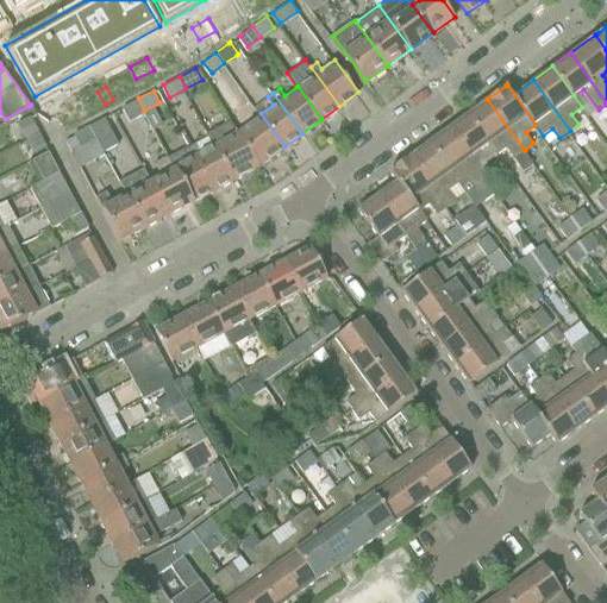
[(138,98),(123,106),(129,119),(144,111),(138,98)]
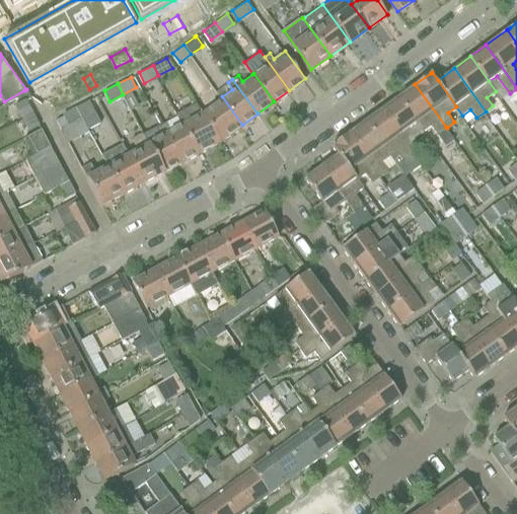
[(415,84),(398,96),(424,131),(432,125),(446,145),(454,139),(454,138),(447,128),(446,127),(415,84)]
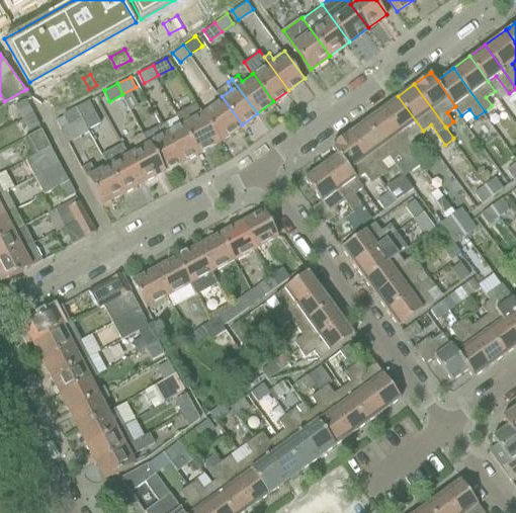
[(67,86),(60,90),(66,101),(73,97),(67,86)]
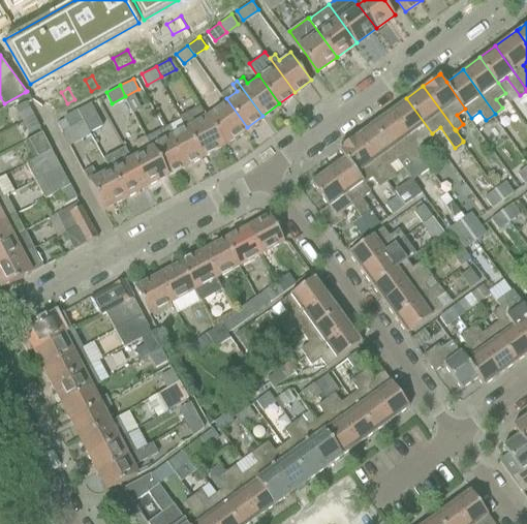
[(226,98),(208,113),(226,142),(247,127),(226,98)]
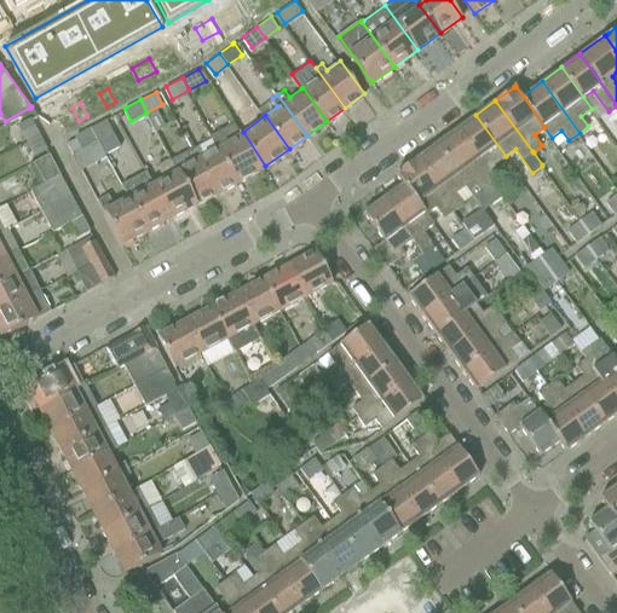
[(476,115),(456,129),(494,180),(502,173),(495,163),(506,156),(476,115)]
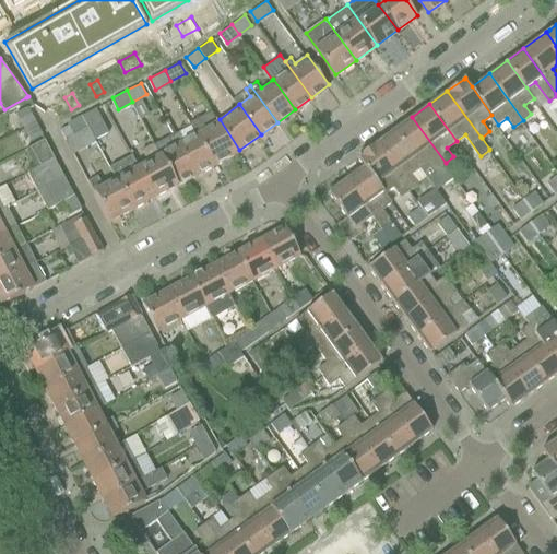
[(27,105),(18,112),(24,124),(35,118),(27,105)]
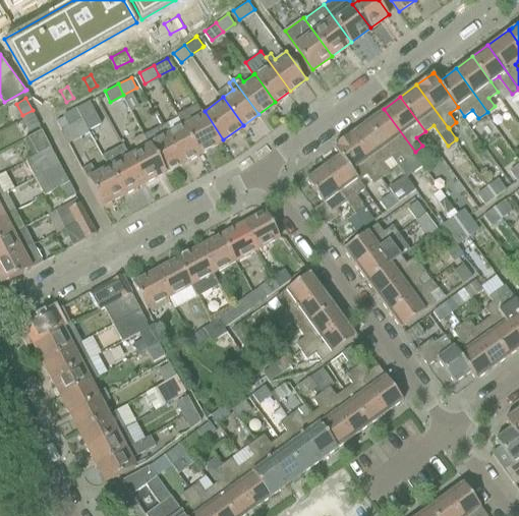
[(82,115),(89,127),(102,120),(90,99),(77,106),(82,115)]
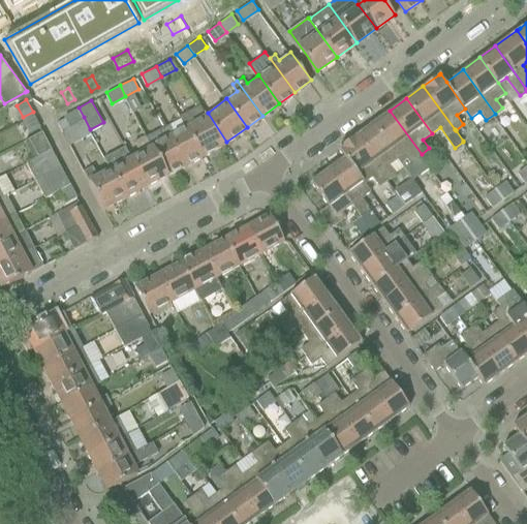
[(187,123),(186,124),(204,154),(226,142),(208,113),(206,113),(199,101),(181,112),(187,123)]
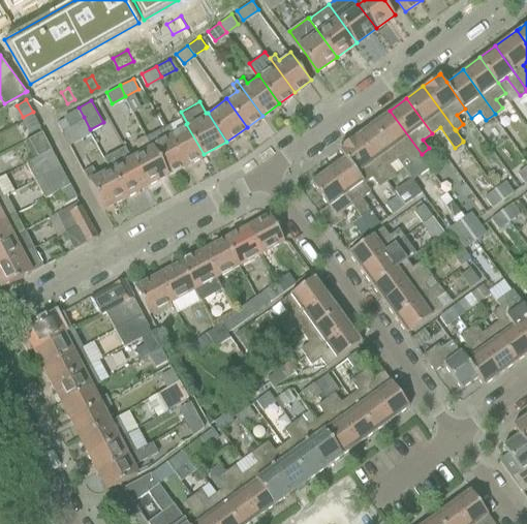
[(66,117),(58,121),(63,129),(74,123),(82,136),(91,131),(90,129),(84,117),(79,108),(65,115),(66,117)]
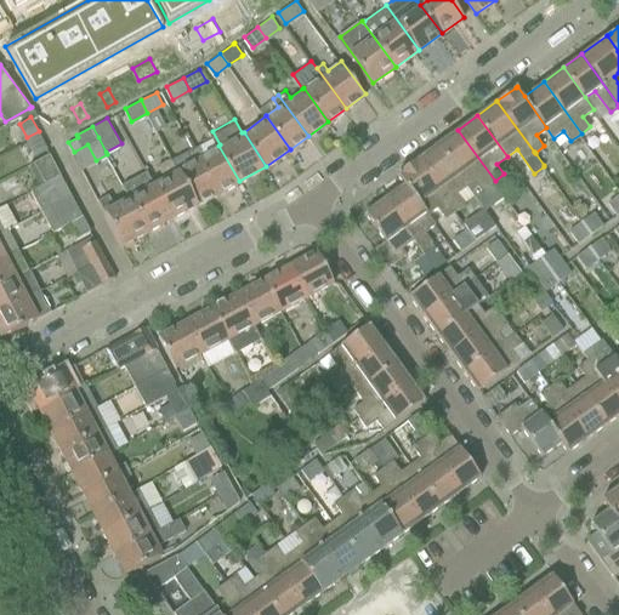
[(458,130),(438,143),(469,184),(480,177),(487,187),(495,181),(458,130)]
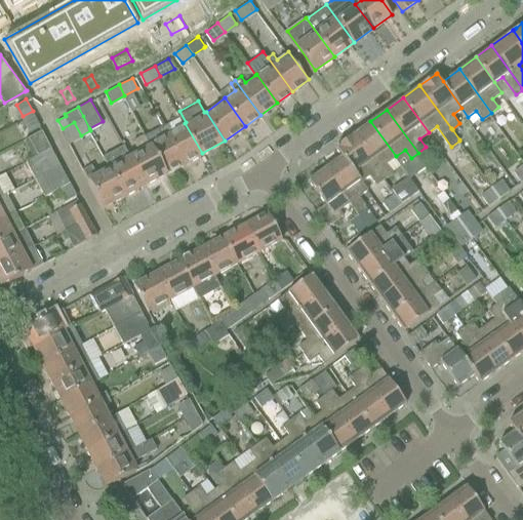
[(33,111),(23,116),(29,127),(30,129),(31,130),(40,125),(40,123),(33,111)]
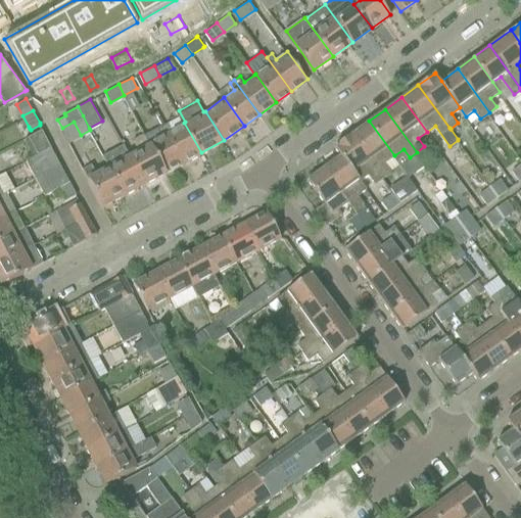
[(168,121),(163,123),(184,161),(201,152),(184,123),(173,129),(168,121)]
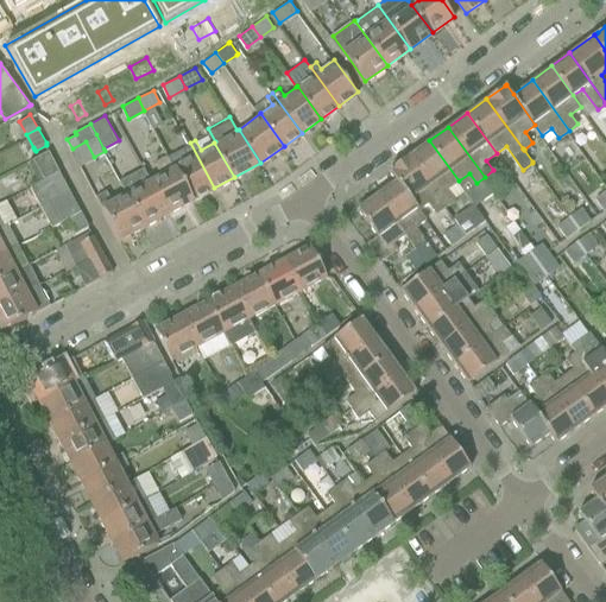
[(429,140),(410,154),(447,204),(455,198),(448,189),(459,181),(429,140)]
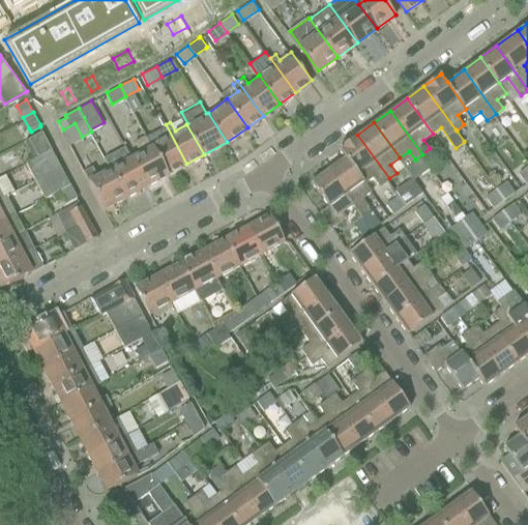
[(147,133),(146,133),(168,174),(186,164),(166,124),(147,134),(147,133)]
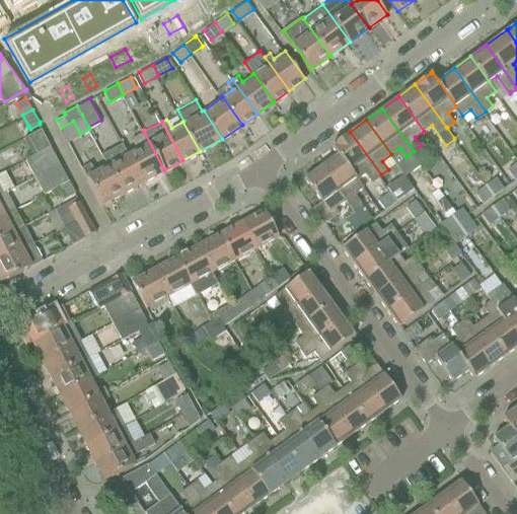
[(37,130),(28,134),(38,151),(40,150),(46,147),(48,145),(50,144),(41,128),(40,129),(37,130)]
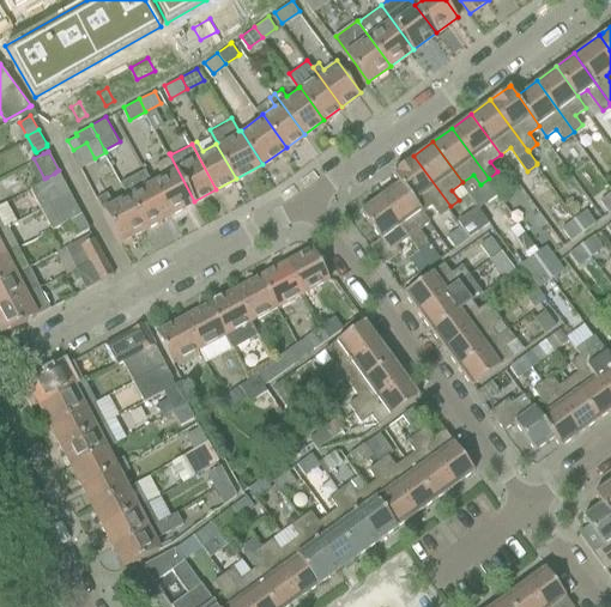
[(164,176),(153,182),(170,213),(194,201),(169,153),(156,161),(164,176)]
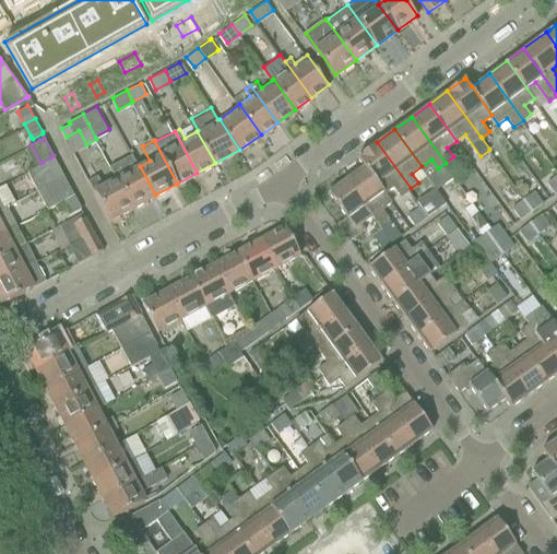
[(377,142),(359,155),(387,192),(394,186),(401,195),(402,195),(411,188),(377,142)]
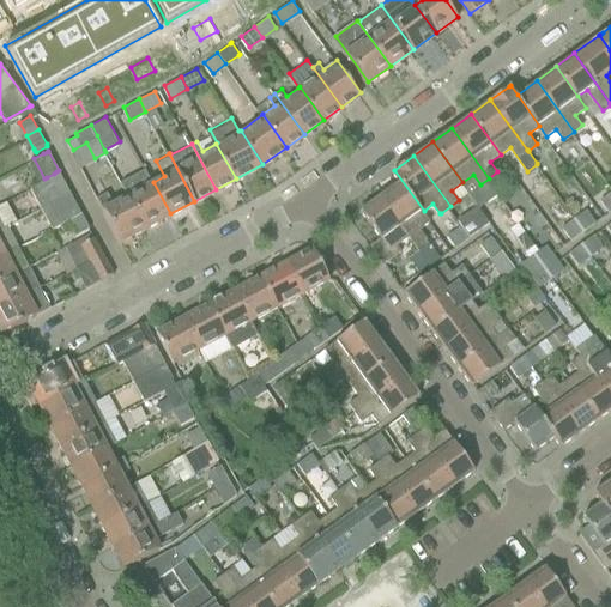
[(122,182),(129,194),(147,226),(170,213),(153,182),(146,169),(122,182)]
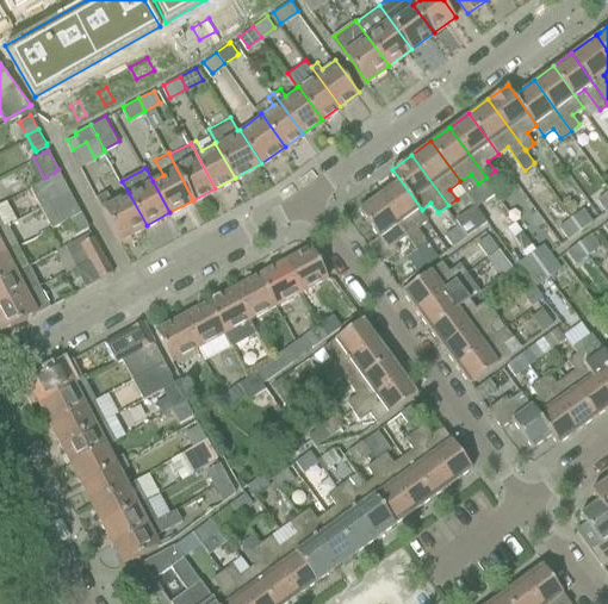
[(36,182),(31,185),(42,205),(66,192),(67,191),(69,190),(59,169),(56,170),(54,173),(47,176),(44,178),(36,182)]
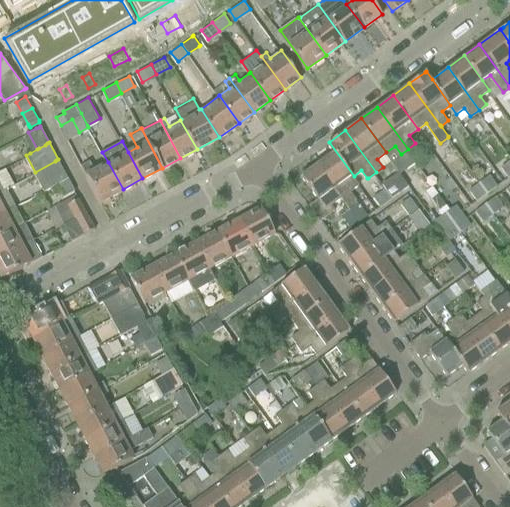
[(334,151),(318,162),(342,195),(349,205),(357,199),(350,189),(359,183),(354,176),(329,142),(328,143),(334,151)]
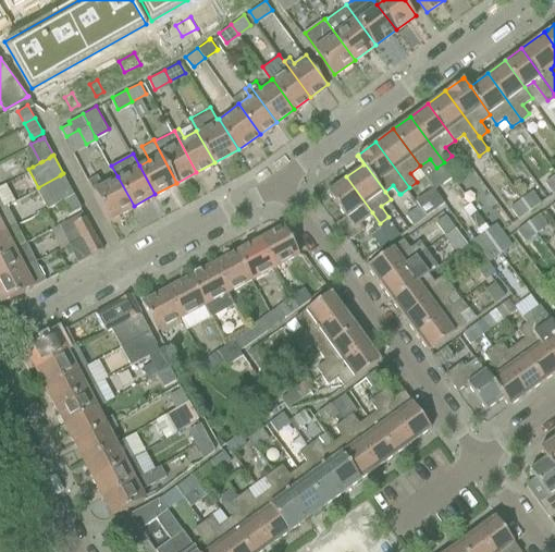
[(430,159),(420,166),(435,187),(453,174),(444,162),(436,168),(430,159)]
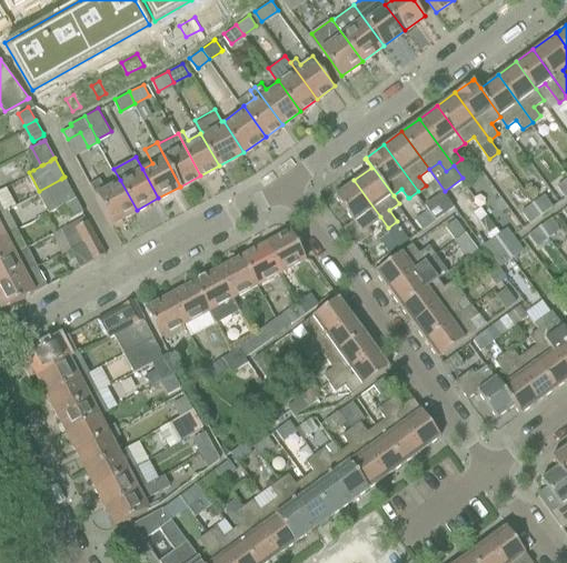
[(137,210),(120,180),(107,188),(100,176),(91,181),(113,222),(137,210)]
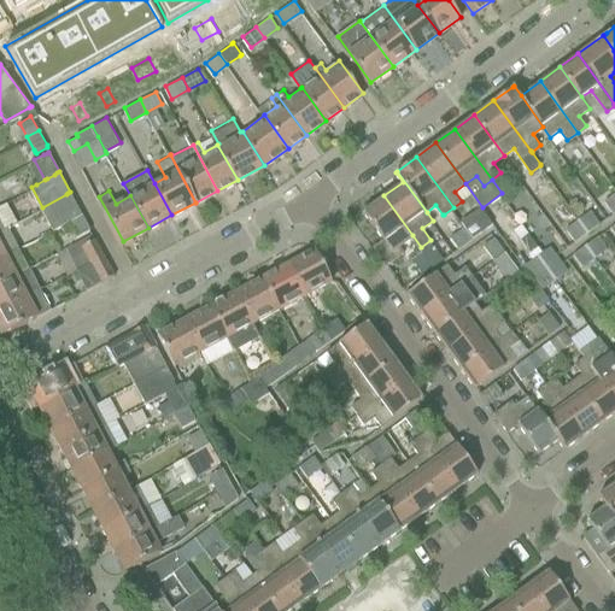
[(66,194),(42,207),(53,228),(62,223),(68,221),(80,213),(82,213),(70,192),(68,193),(66,194)]
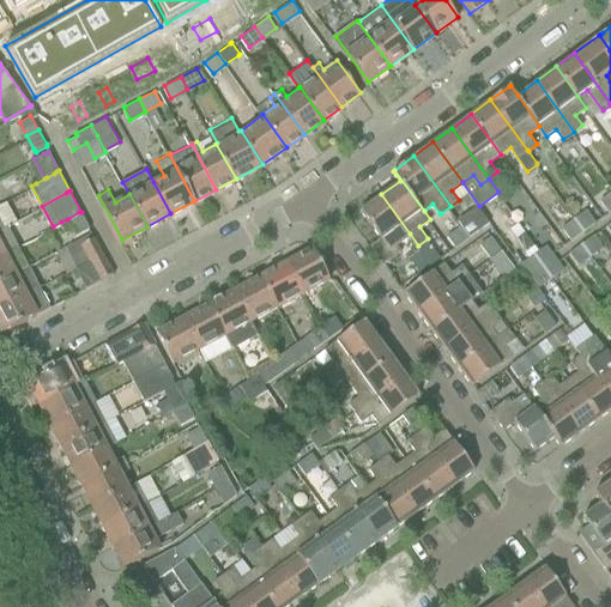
[(410,234),(381,194),(362,208),(381,236),(370,244),(383,263),(401,250),(397,243),(410,234)]
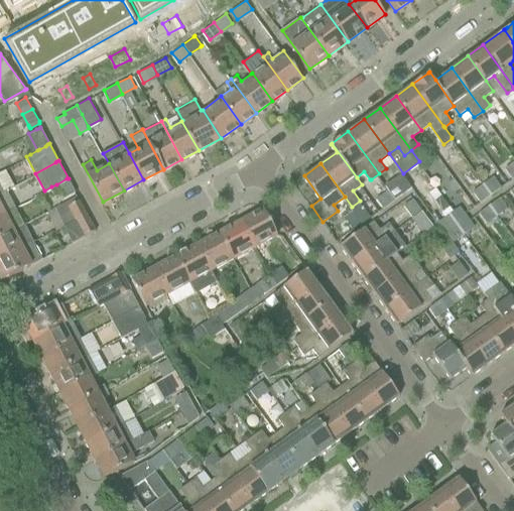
[(0,192),(3,189),(7,188),(14,184),(6,168),(0,170),(0,192)]
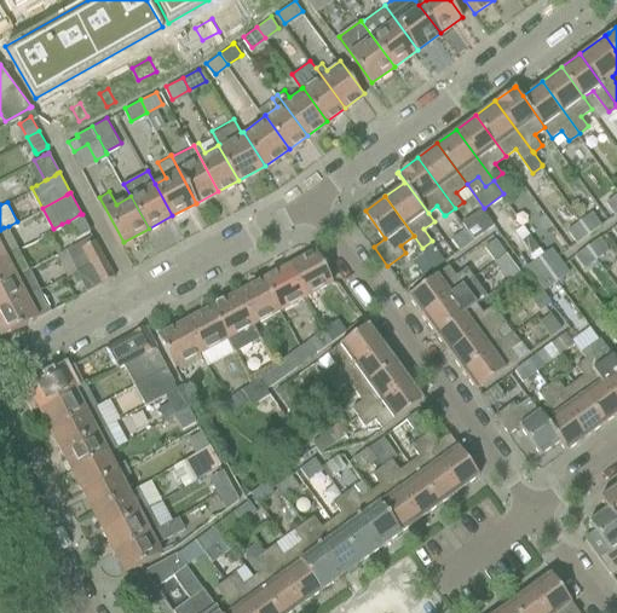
[(482,207),(463,220),(466,224),(467,226),(473,235),(488,224),(491,220),(482,207)]
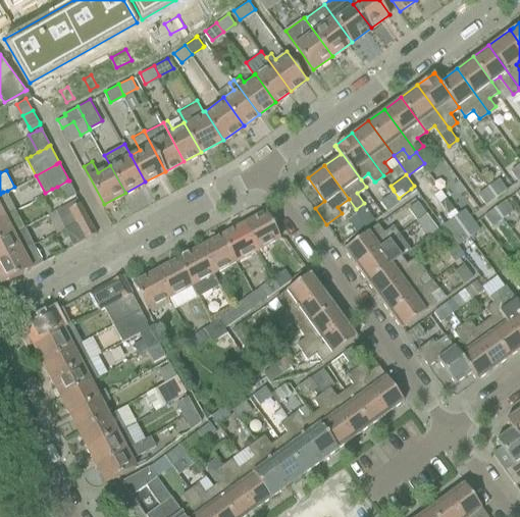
[(500,177),(489,185),(498,196),(508,188),(500,177)]
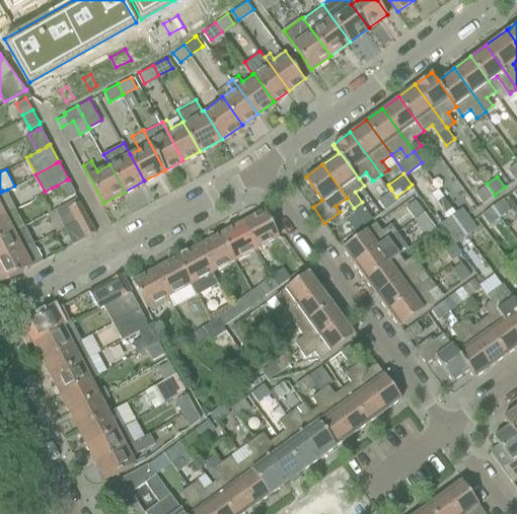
[(57,186),(52,188),(57,196),(61,193),(64,198),(75,191),(69,179),(67,179),(57,186)]
